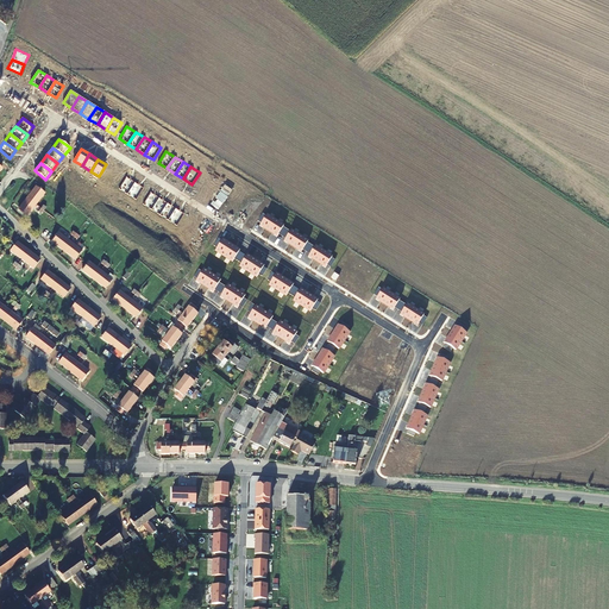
[(119,189),(127,194),(135,183),(126,177),(119,189)]
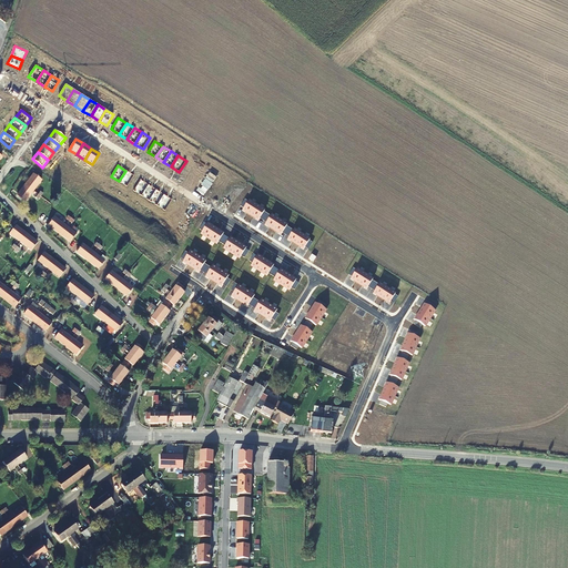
[(125,171),(119,181),(127,186),(134,175),(125,171)]
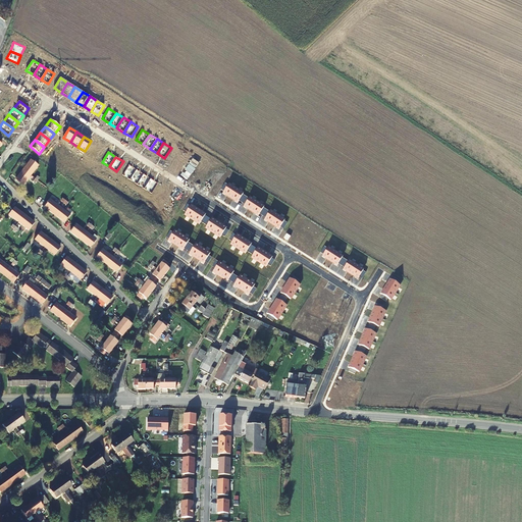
[(23,169),(31,175),(39,165),(32,160),(23,169)]
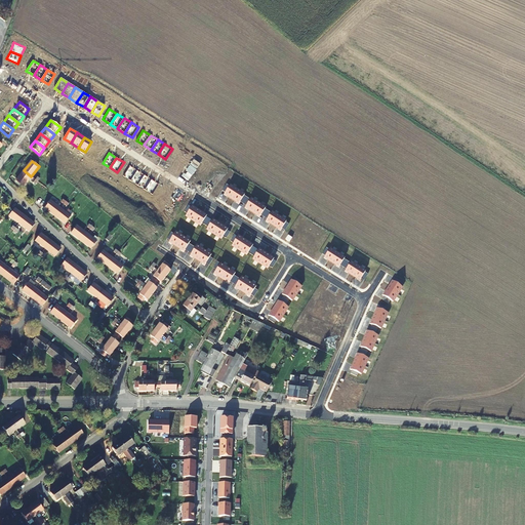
[(130,166),(123,176),(131,180),(137,171),(130,166)]
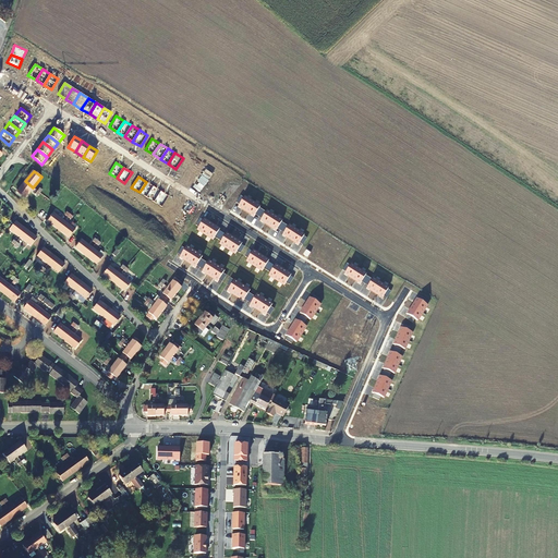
[(33,187),(25,181),(16,192),(24,198),(33,187)]
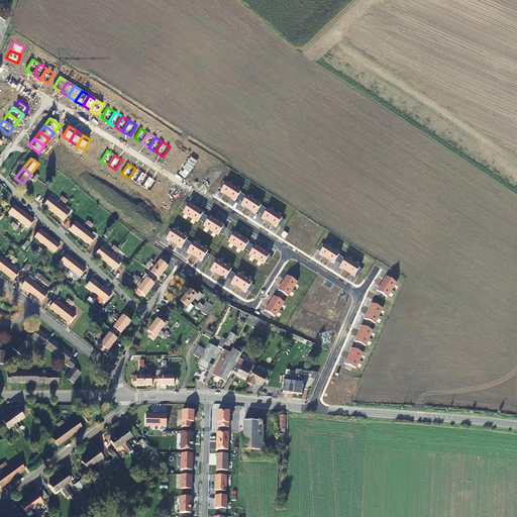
[(129,178),(136,183),(142,173),(135,169),(129,178)]
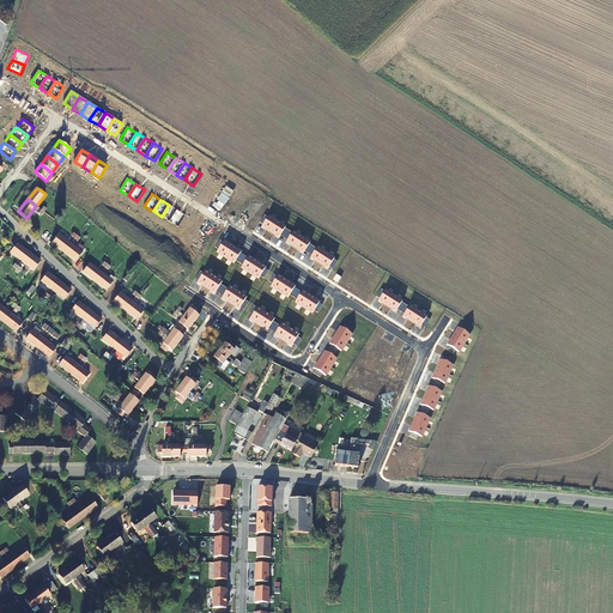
[(162,217),(170,222),(177,210),(169,205),(162,217)]
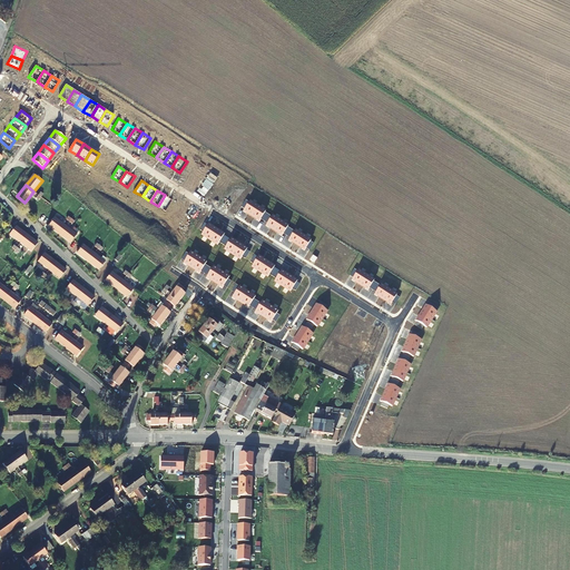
[(166,212),(173,200),(165,195),(158,206),(166,212)]
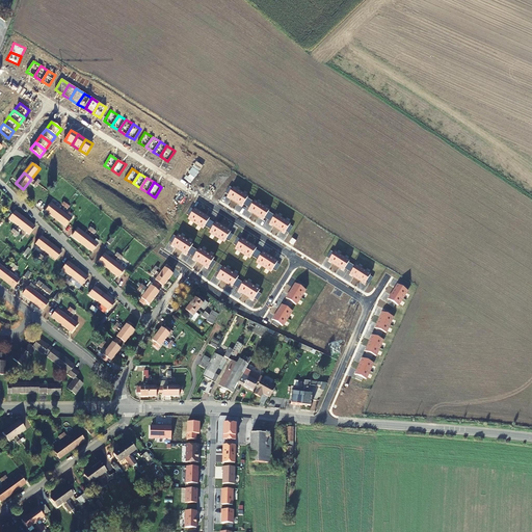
[(240,192),(233,188),(232,189),(229,187),(225,193),(229,195),(228,196),(235,202),(240,192)]
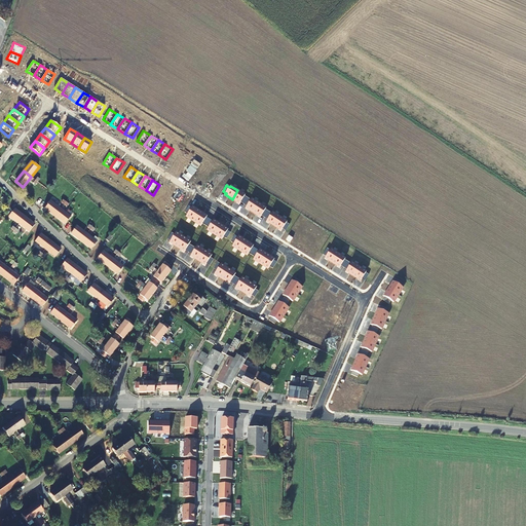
[(246,195),(237,190),(232,199),(239,203),(240,202),(243,204),(248,198),(245,196),(246,195)]
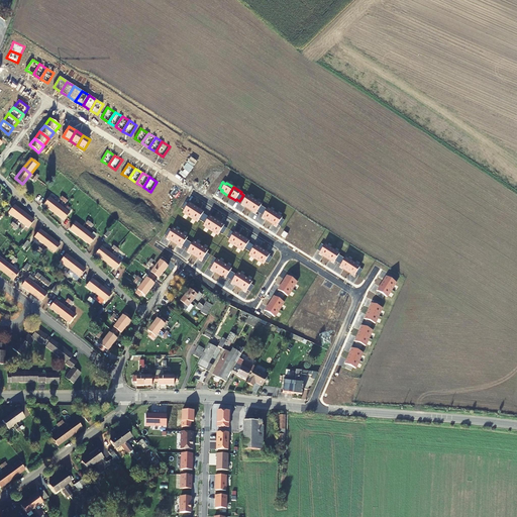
[(254,200),(247,196),(246,197),(243,195),(239,201),(242,203),(241,204),(249,209),(254,200)]
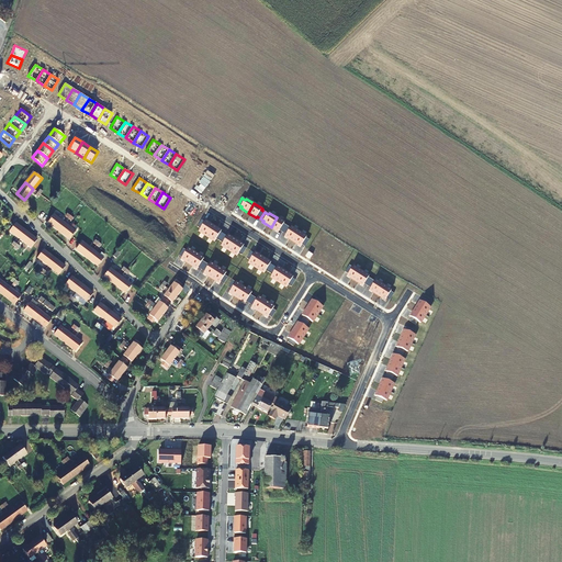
[(58,232),(65,223),(55,215),(48,223),(58,232)]
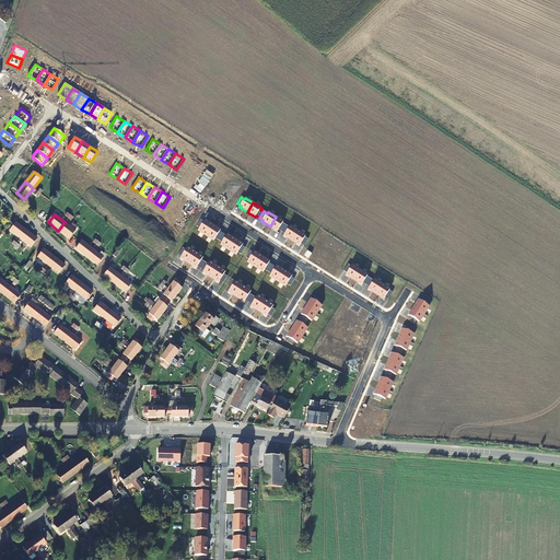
[(283,222),(276,217),(270,226),(278,231),(278,230),(282,232),(286,225),(282,223),(283,222)]
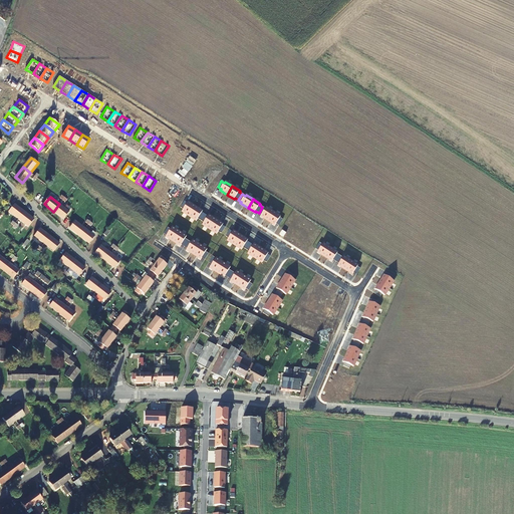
[(182,212),(189,217),(196,207),(188,202),(187,203),(184,202),(181,207),(184,209),(182,212)]
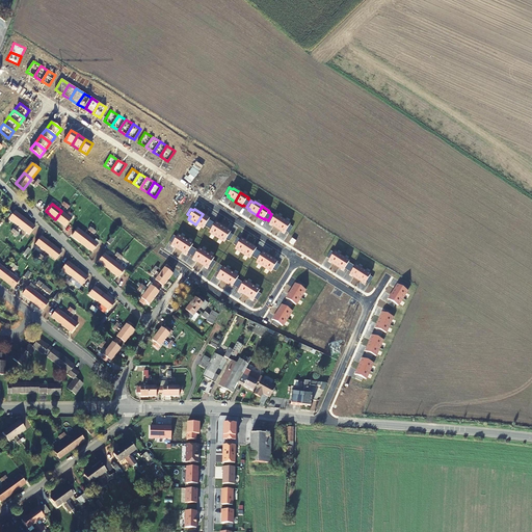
[(61,211),(55,219),(65,228),(72,219),(61,211)]
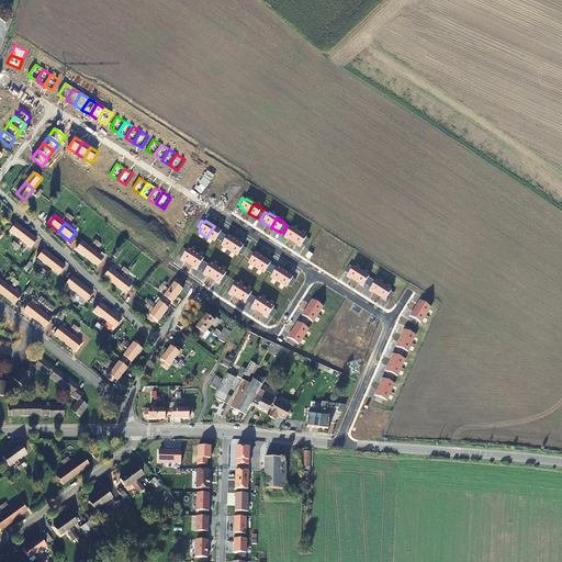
[(21,240),(27,232),(17,224),(10,233),(21,240)]
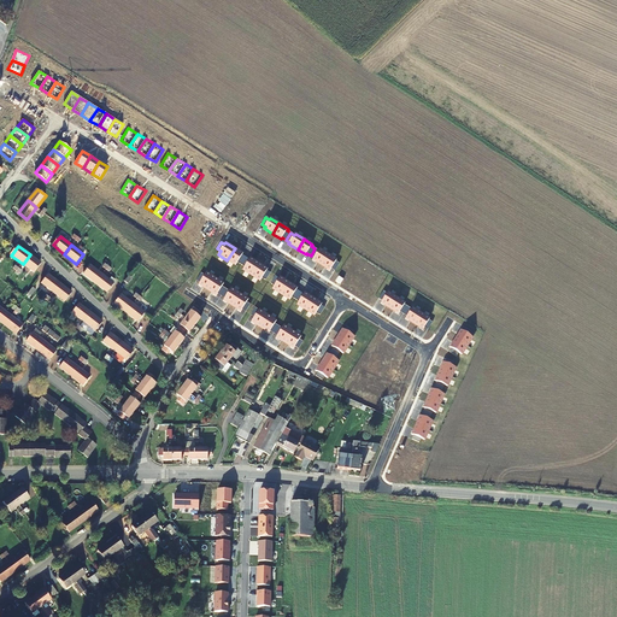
[(235,248),(227,260),(235,265),(238,263),(241,264),(246,258),(242,256),(244,253),(235,248)]
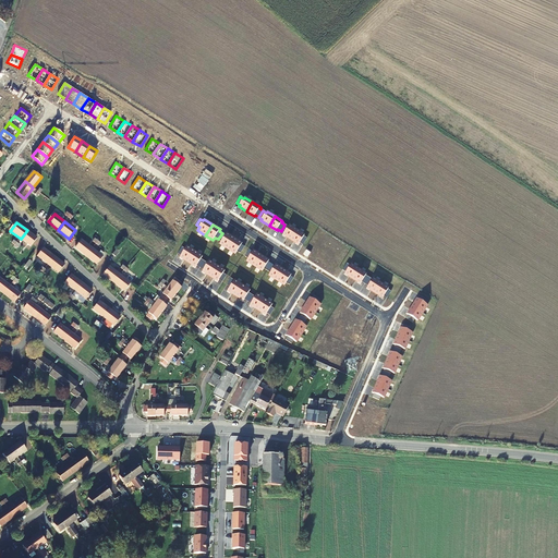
[(283,234),(291,240),(296,230),(289,226),(288,227),(284,225),(281,231),(283,233),(283,234)]
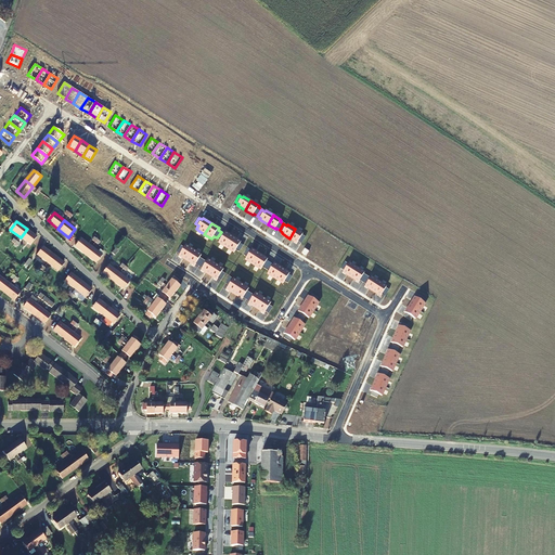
[(27,229),(21,237),(30,245),(37,236),(27,229)]
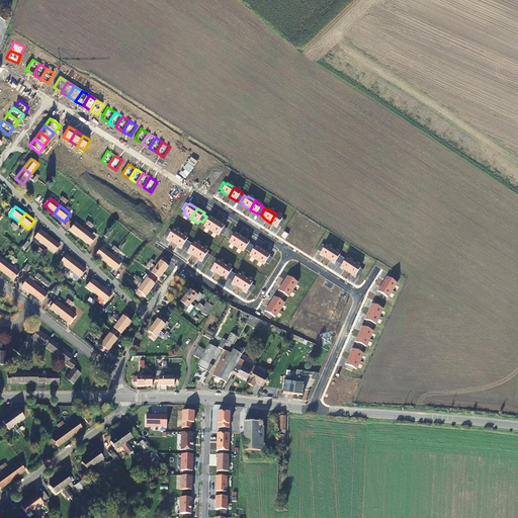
[(270,223),(277,227),(278,226),(281,228),(285,222),(282,220),(282,219),(275,213),(270,223)]
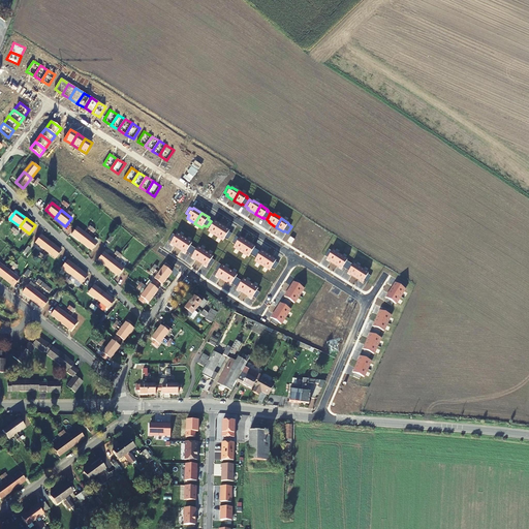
[(208,231),(216,237),(222,226),(215,221),(214,222),(211,221),(207,226),(210,228),(208,231)]
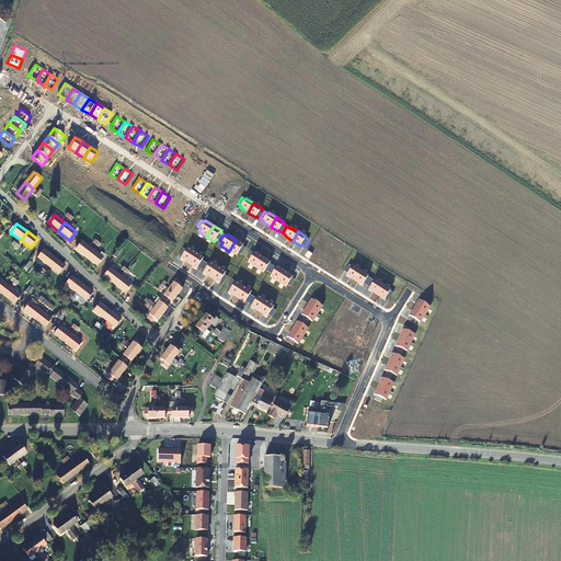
[(236,240),(229,251),(237,255),(239,252),(242,254),(245,248),(242,247),(243,244),(236,240)]
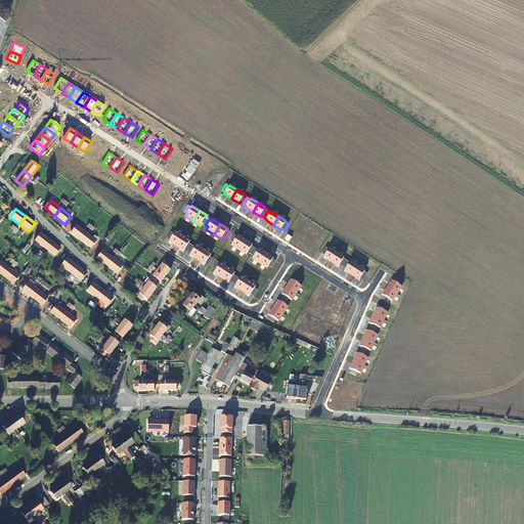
[(81,241),(87,233),(77,225),(71,233),(81,241)]
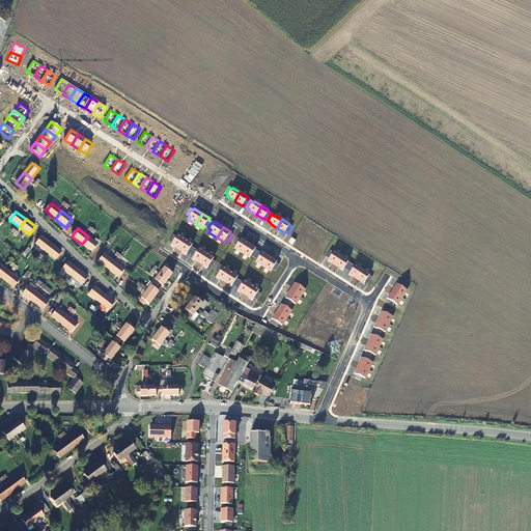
[(171,245),(178,250),(186,240),(177,234),(176,238),(173,235),(169,242),(172,244),(171,245)]
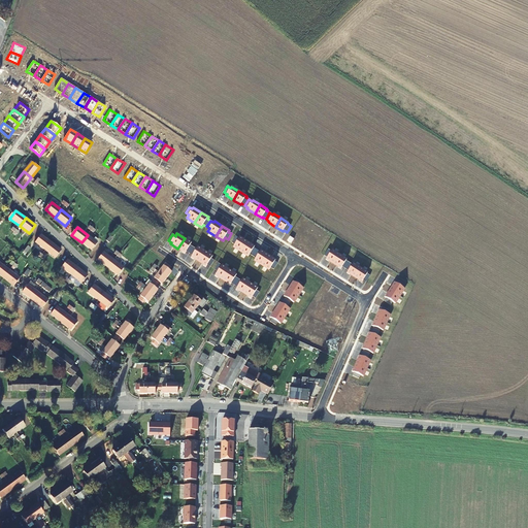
[(45,251),(52,242),(41,234),(35,242),(45,251)]
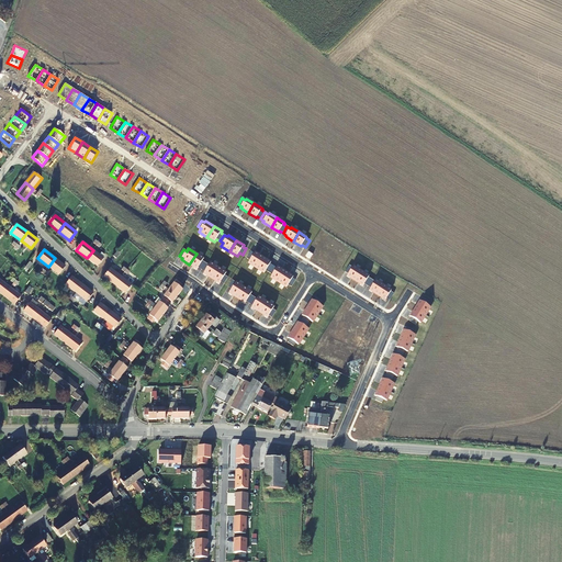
[(93,250),(87,258),(98,267),(104,258),(93,250)]
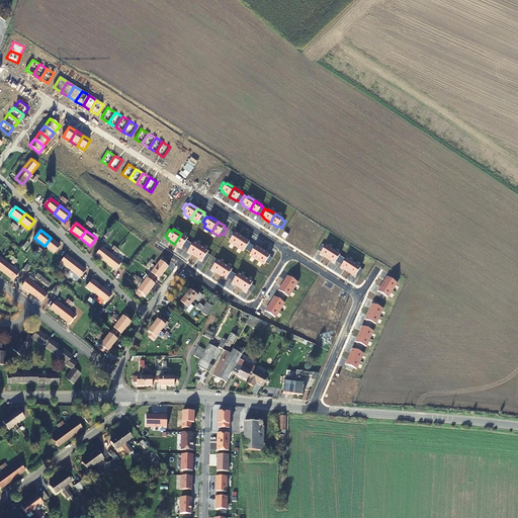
[(236,247),(243,237),(235,233),(234,234),(232,232),(228,238),(231,240),(229,242),(236,247)]
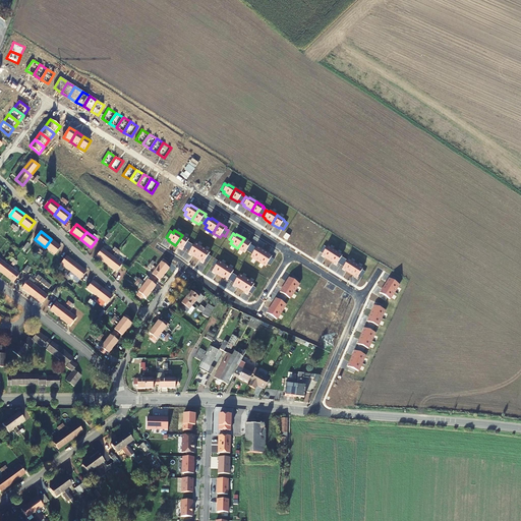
[(182,235),(175,245),(183,249),(183,248),(186,250),(190,244),(187,242),(189,239),(182,235)]
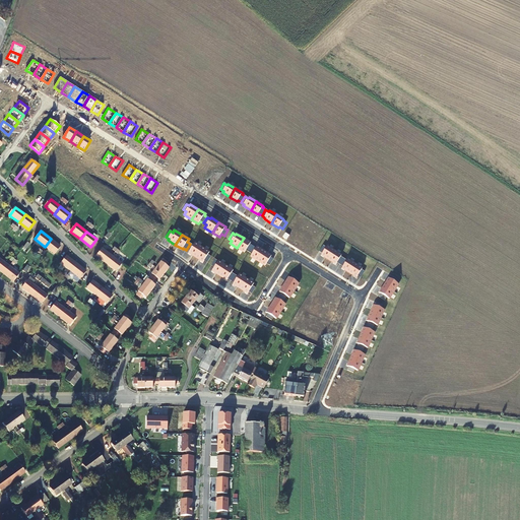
[(244,238),(237,248),(245,253),(246,250),(249,252),(253,246),(250,244),(251,243),(244,238)]
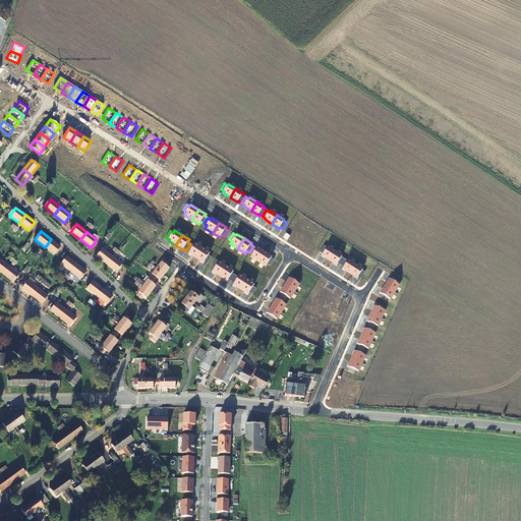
[(51,239),(45,247),(55,254),(61,247),(51,239)]
